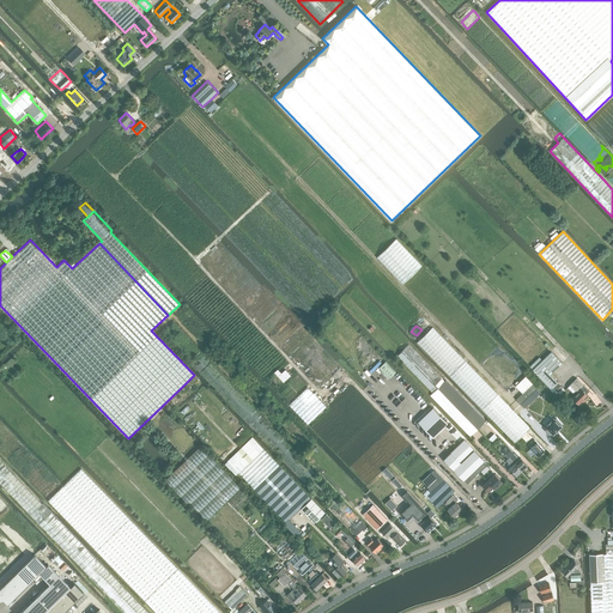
[(515,443),(519,439),(521,437),(530,426),(434,327),(417,343),(515,443)]
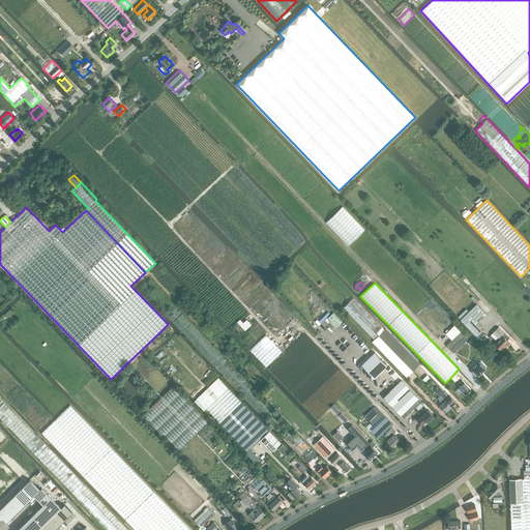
[(317,454),(278,414),(182,314),(175,305),(156,287),(148,295),(166,314),(173,322),(307,463),(317,454)]
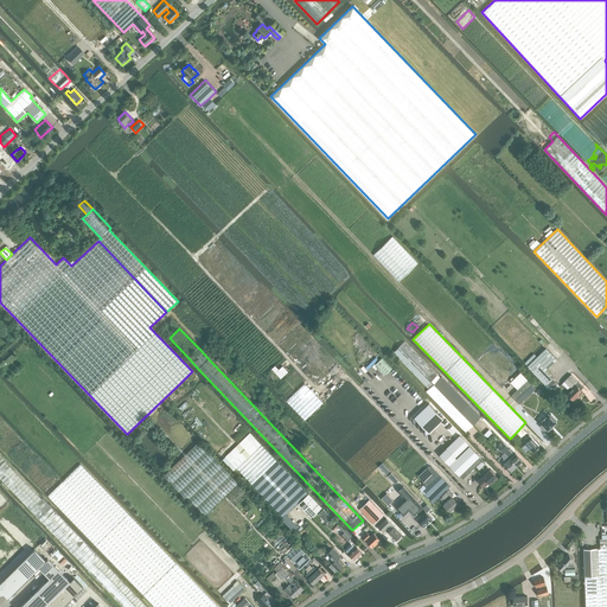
[(394,352),(429,389),(426,391),(466,432),(481,417),(441,376),(440,378),(406,342),(394,352)]
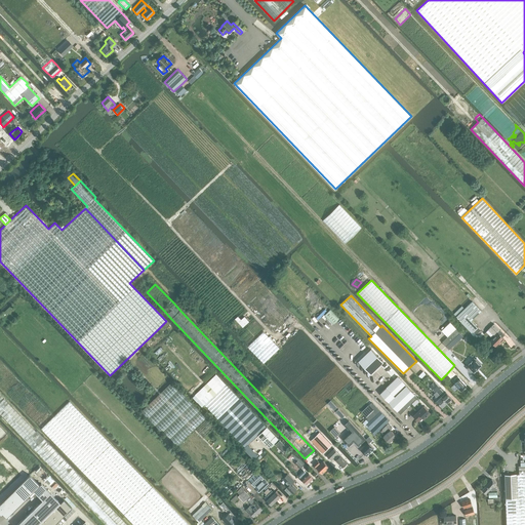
[(472,332),(478,327),(471,320),(481,311),(472,300),(456,316),(461,321),(460,321),(472,332)]
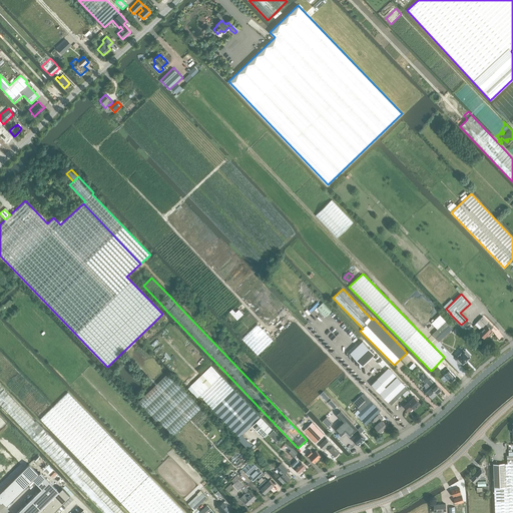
[(11,298),(3,305),(5,308),(6,307),(11,302),(11,301),(12,300),(11,298)]
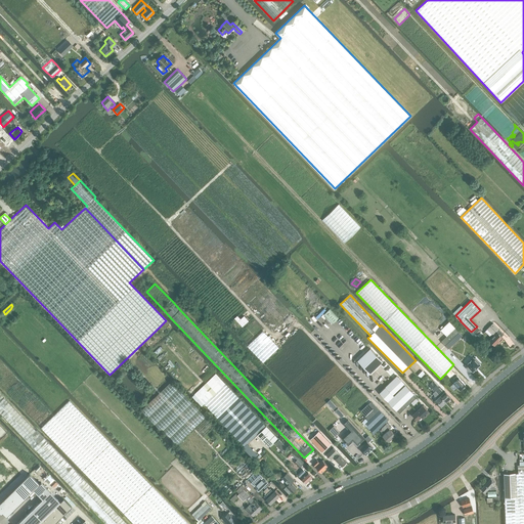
[(330,309),(323,314),(333,323),(339,318),(330,309)]
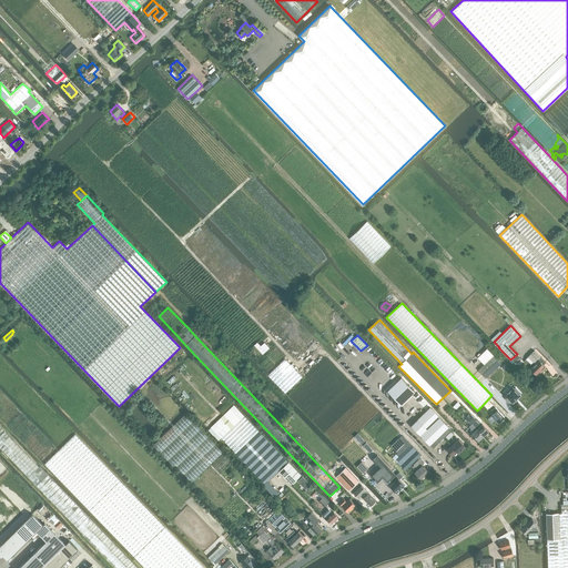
[(264,353),(271,347),(265,342),(259,347),(264,353)]
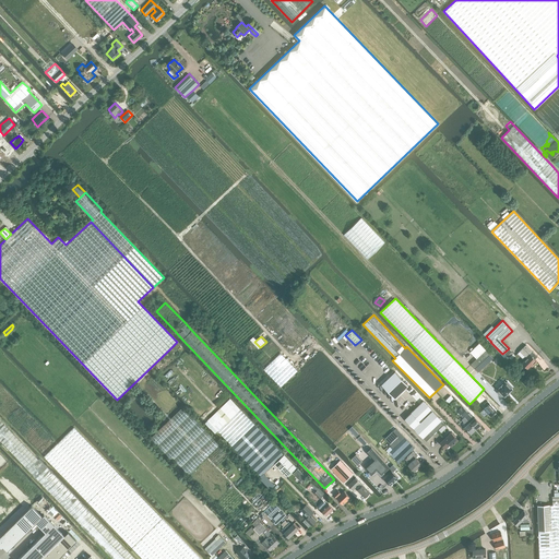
[(471,352),(477,358),(471,364),(478,372),(494,357),(486,349),(479,343),(471,352)]
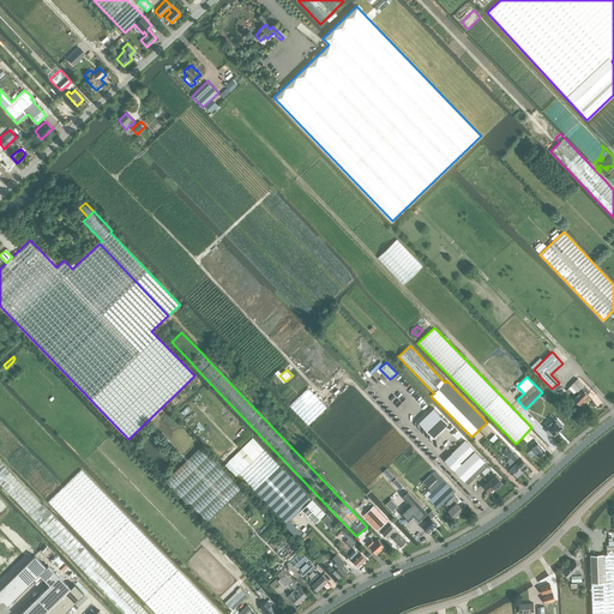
[(588,395),(590,391),(578,379),(571,385),(578,392),(579,392),(573,398),(579,404),(585,398),(587,401),(590,397),(588,395)]
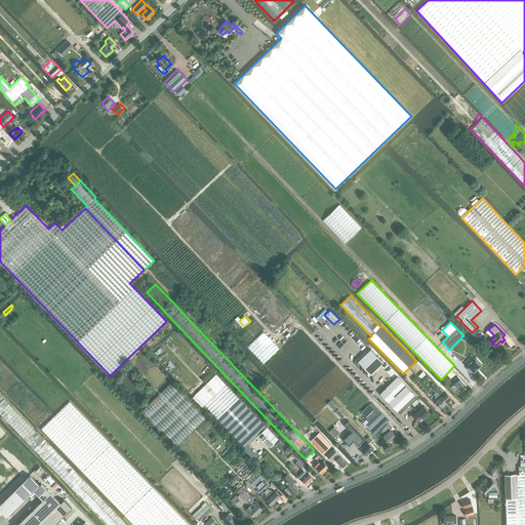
[(248,347),(265,363),(280,349),(277,346),(264,331),(248,347)]
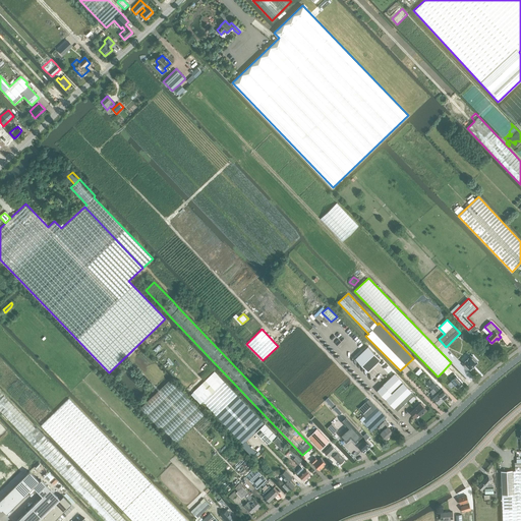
[(368,346),(355,358),(368,371),(381,359),(368,346)]
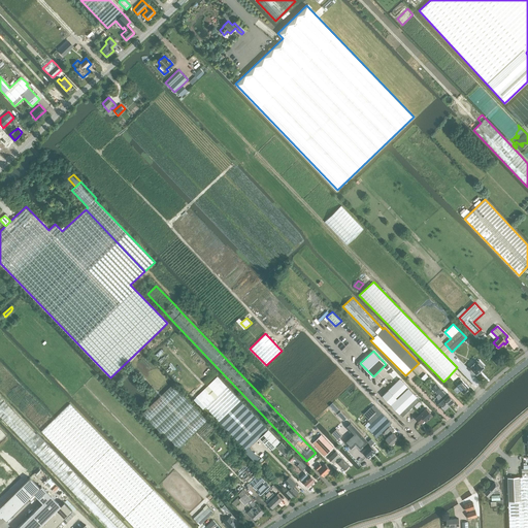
[(476,360),(469,367),(471,369),(469,370),(473,374),(474,373),(476,374),(480,372),(482,370),(484,367),(483,366),(484,365),(480,360),(477,361),(476,360)]
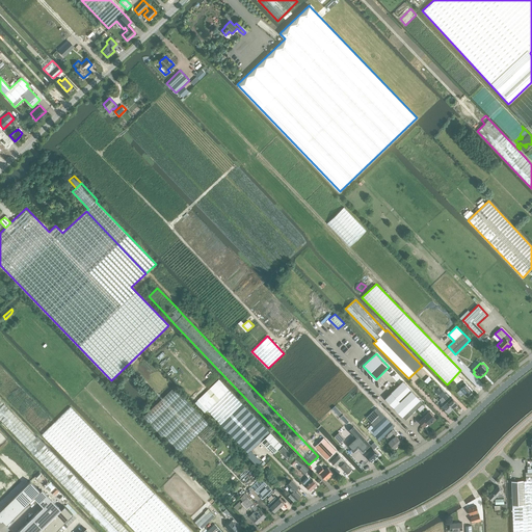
[(405,420),(408,416),(423,402),(411,390),(403,381),(391,393),(384,398),(405,420)]
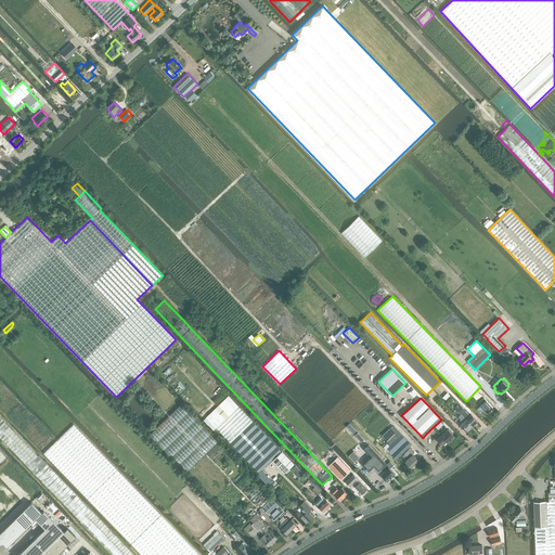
[(487,412),(492,408),(487,400),(483,398),(480,401),(482,403),(480,405),(487,412)]
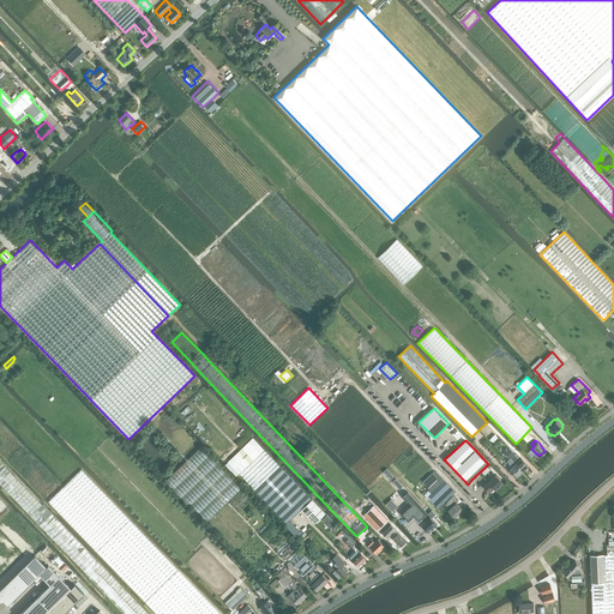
[(167,480),(166,481),(190,506),(191,504),(208,521),(228,501),(239,512),(252,499),(233,480),(202,447),(167,480)]
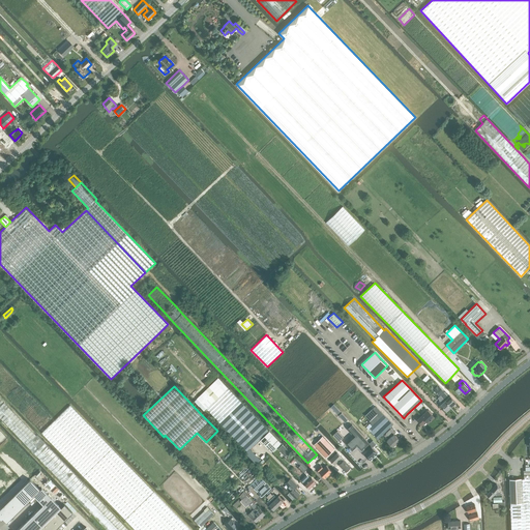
[(435,389),(434,390),(439,395),(444,390),(439,386),(438,387),(437,386),(434,388),(435,389)]
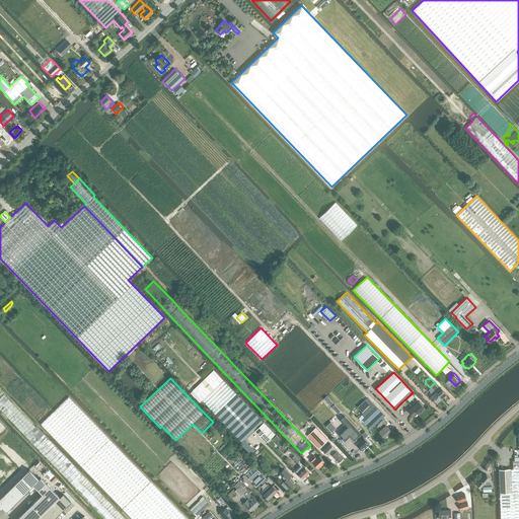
[(242,442),(253,432),(254,431),(266,443),(275,434),(264,422),(264,423),(223,380),(202,399),(242,442)]
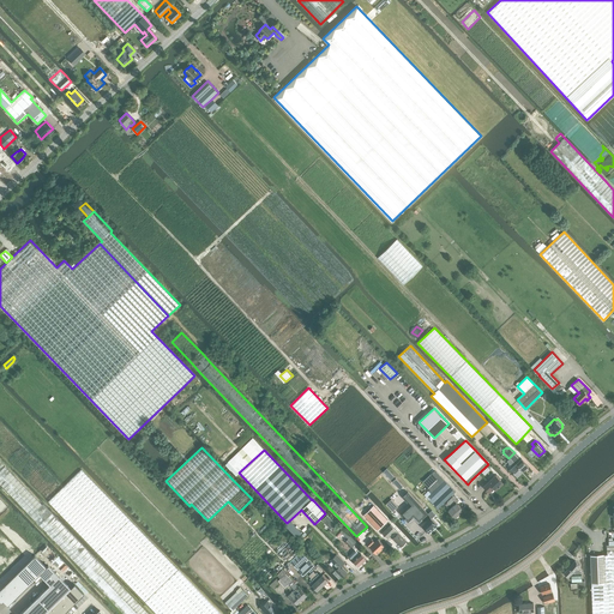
[(513,455),(511,457),(523,471),(529,467),(522,458),(518,462),(516,458),(513,455)]
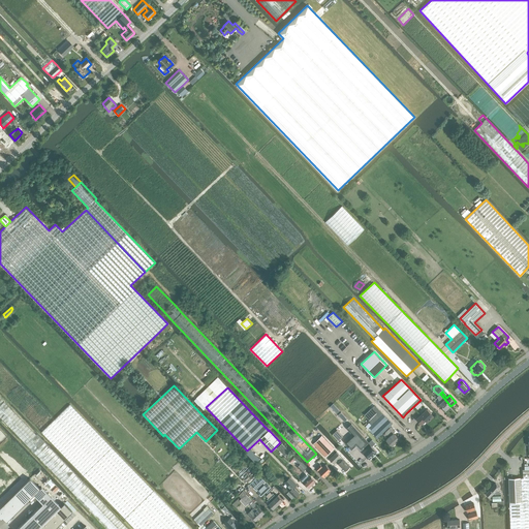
[(438,395),(437,397),(441,402),(439,404),(445,411),(450,406),(440,394),(439,395),(438,395)]
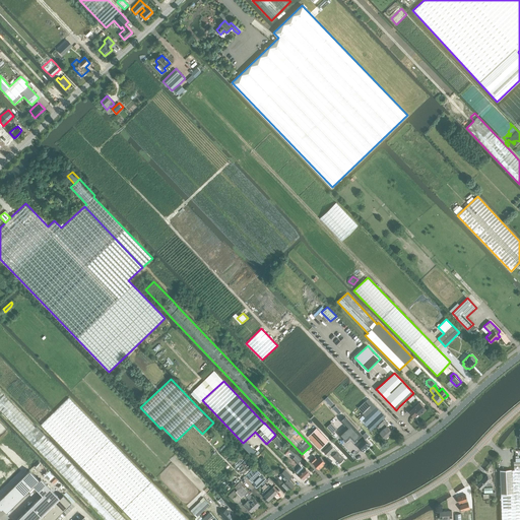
[(126,519),(86,478),(37,427),(36,427),(4,394),(0,390),(0,409),(30,442),(75,489),(105,519),(126,519)]
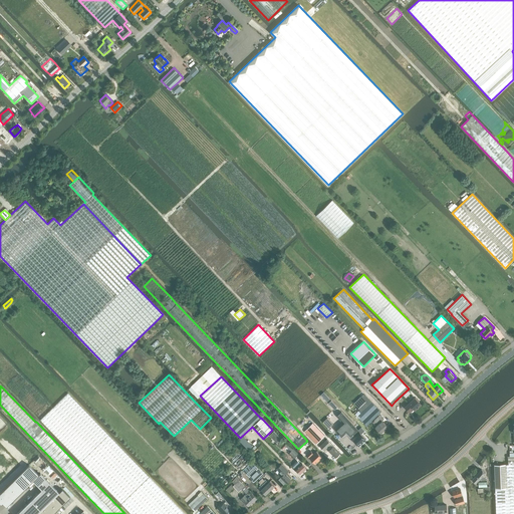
[(326,401),(329,399),(322,392),(320,394),(326,401)]
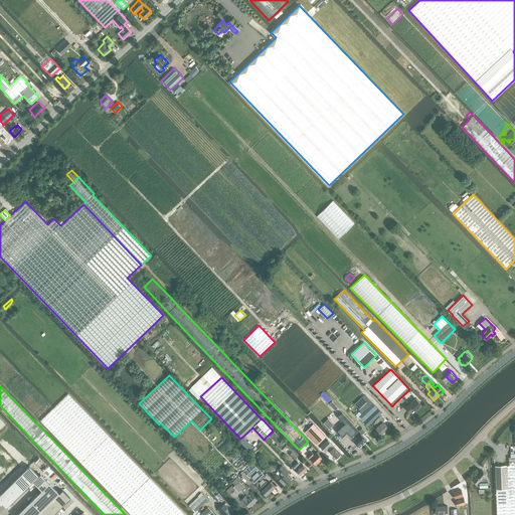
[(58,402),(54,406),(158,514),(185,514),(77,402),(68,393),(58,402)]
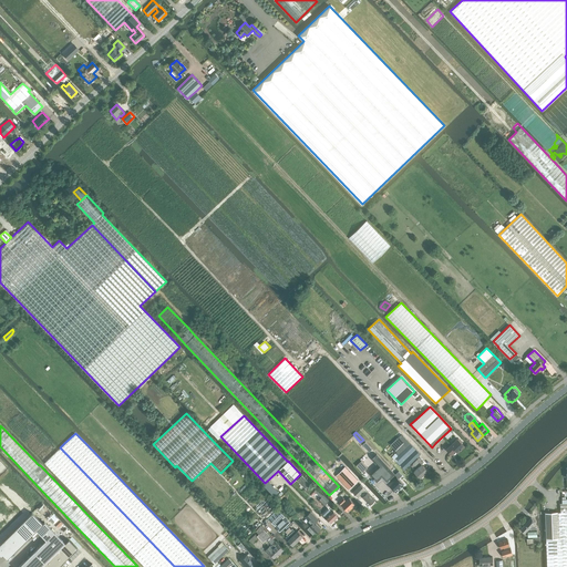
[(457,437),(446,449),(451,453),(454,456),(457,452),(465,445),(457,437)]
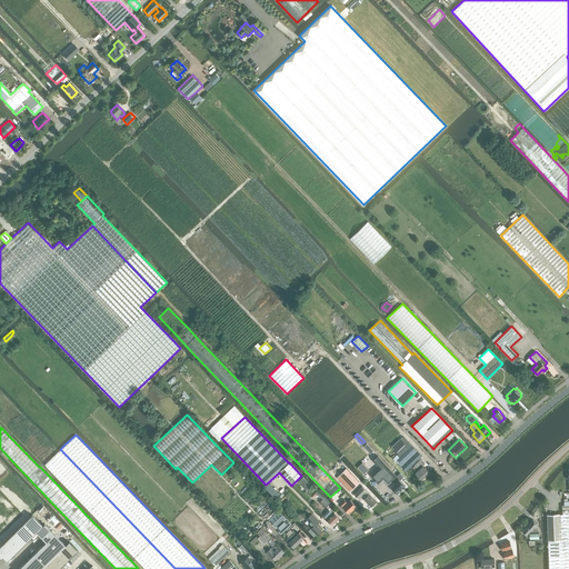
[(406,471),(422,456),(409,442),(393,458),(406,471)]
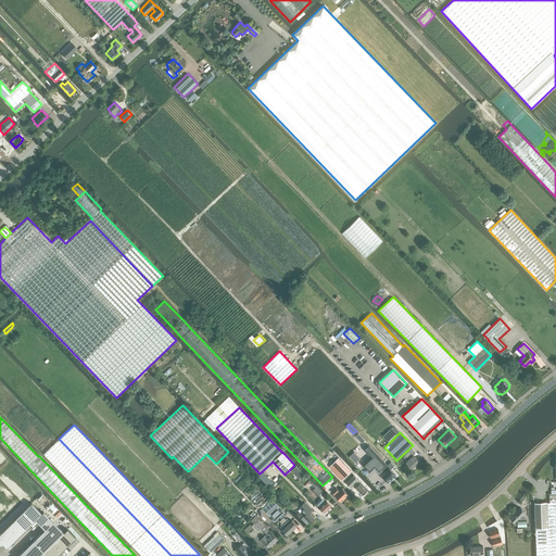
[(43,453),(43,454),(141,555),(171,555),(59,439),(58,440),(43,453)]
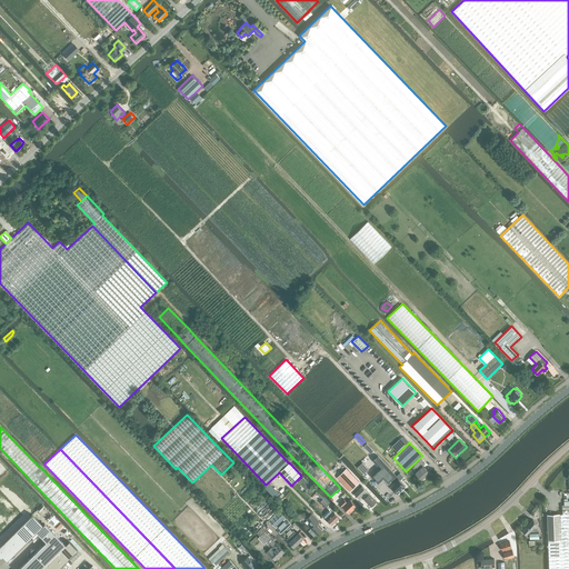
[(379,467),(370,476),(378,483),(383,479),(388,485),(389,483),(390,486),(397,493),(406,486),(400,480),(403,477),(401,473),(397,477),(397,476),(378,456),(372,460),(379,467)]
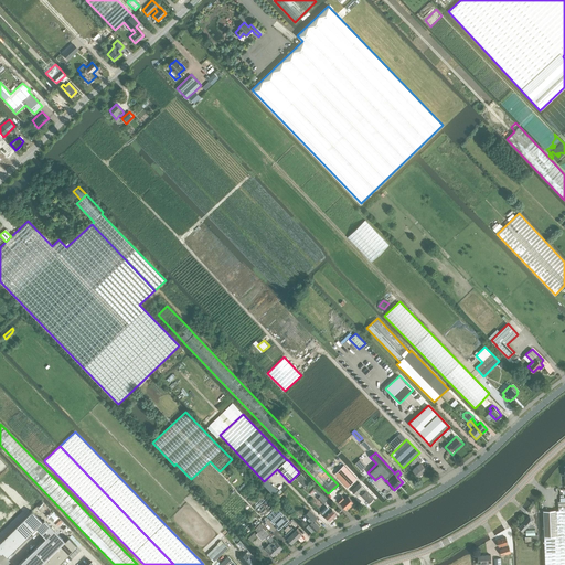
[(427,469),(422,464),(419,462),(420,461),(416,457),(413,459),(412,461),(412,462),(414,465),(415,465),(416,462),(417,465),(413,469),(419,477),(427,469)]
